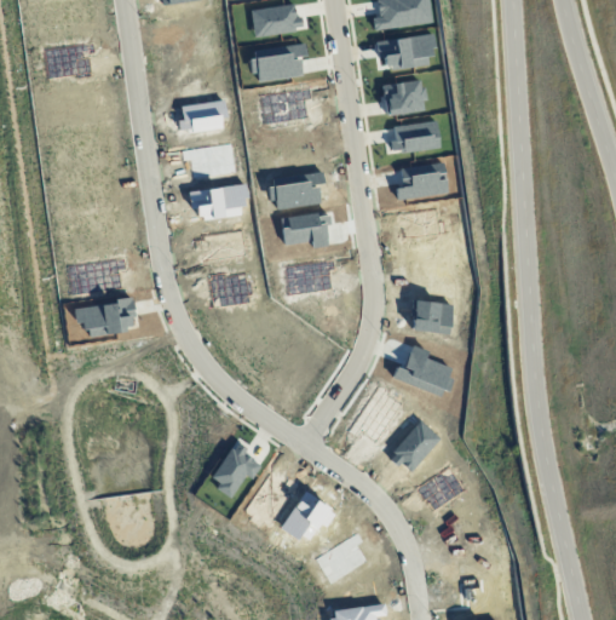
[(378,0),(431,0),(435,22),(375,30),(374,17),(380,17),(378,0)]
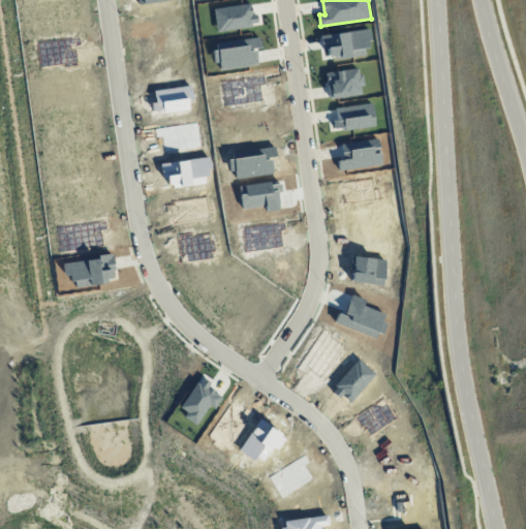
[(214,8),(252,3),(254,14),(258,14),(259,23),(253,24),(253,27),(217,32),(216,22),(215,22),(214,8)]
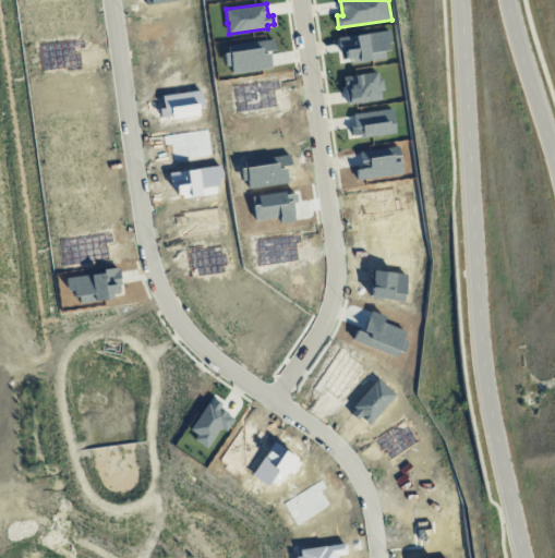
[(353,63),(388,59),(387,51),(391,50),(390,44),(395,43),(393,29),(339,37),(340,44),(341,46),(342,46),(342,52),(347,52),(348,59),(352,59),(353,63)]
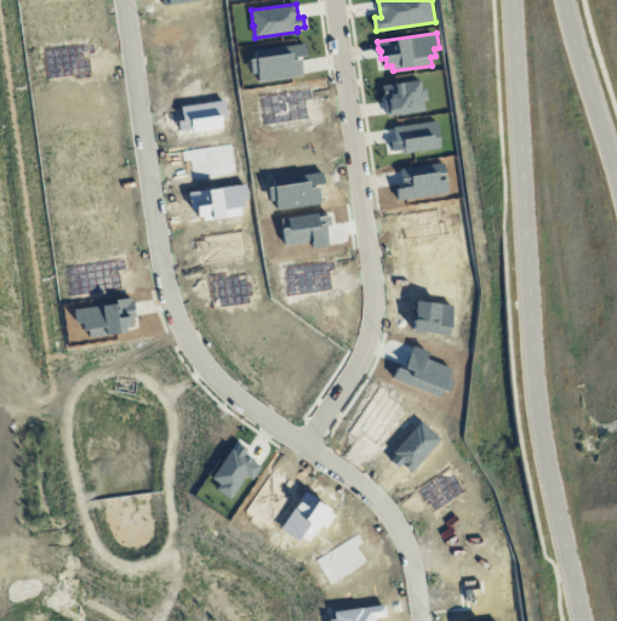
[(255,51),(306,44),(308,56),(293,57),(293,60),(302,58),(302,60),(303,60),(303,67),(303,75),(260,83),(258,73),(252,74),(250,60),(256,58),(255,51)]
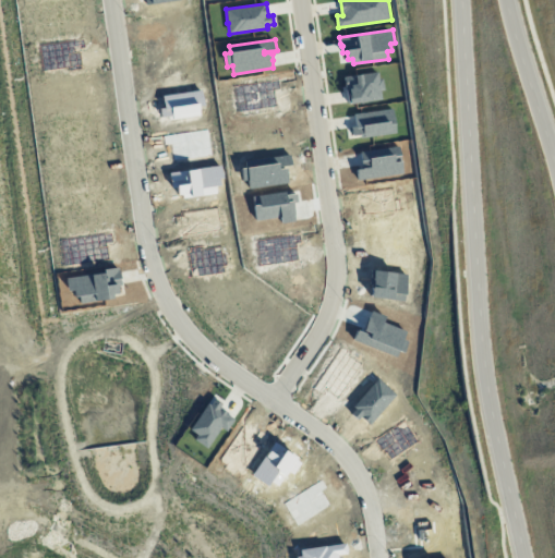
[(346,76),(379,71),(381,79),(386,77),(387,91),(383,91),(384,98),(350,104),(346,76)]
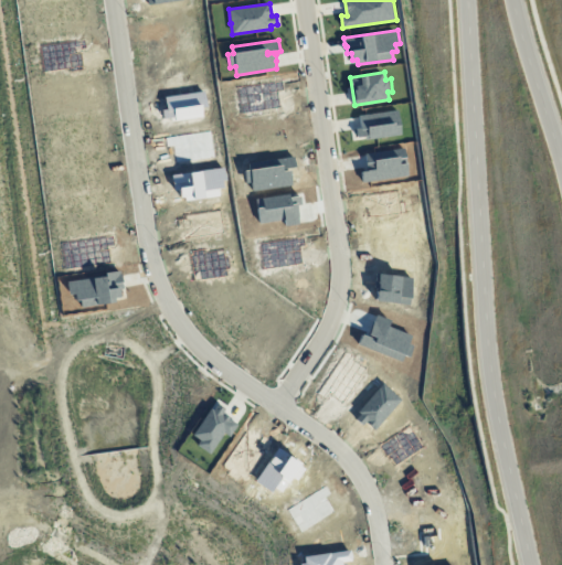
[(167,97),(207,92),(209,106),(202,107),(204,116),(176,120),(176,117),(166,119),(163,109),(168,109),(167,97)]
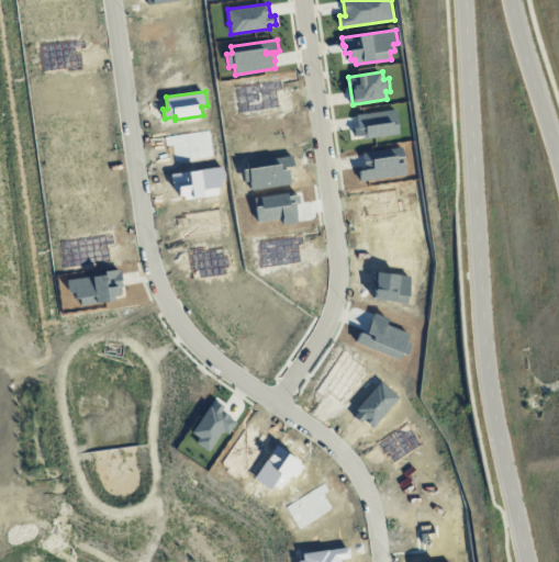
[(357,136),(354,117),(358,117),(358,115),(399,110),(402,134),(365,139),(365,135),(357,136)]
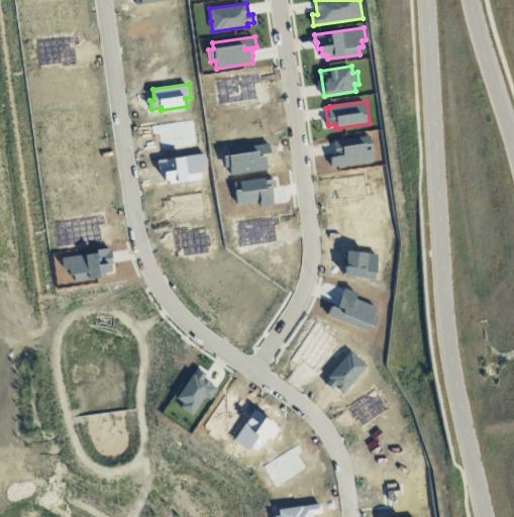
[(377,161),(333,167),(331,157),(337,156),(335,139),(373,134),(377,161)]
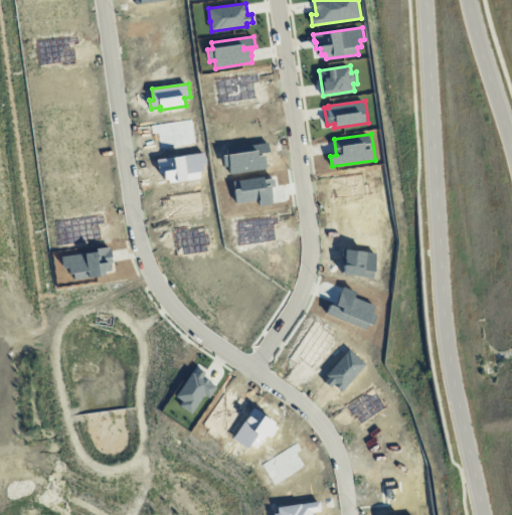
[(337,197),(334,177),(365,173),(367,184),(371,183),(373,192),(337,197)]
